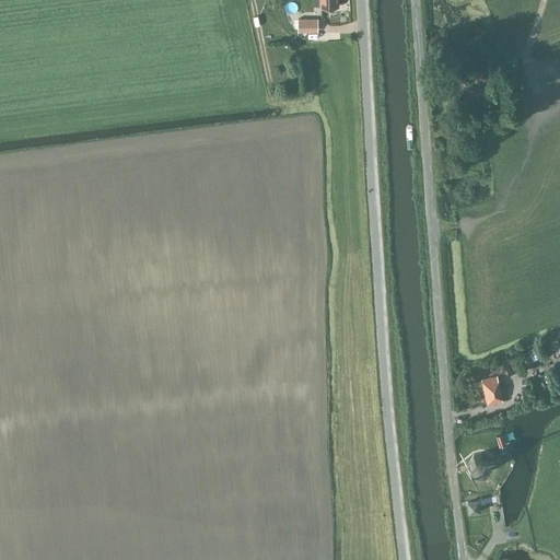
[(299,19),(299,32),(307,32),(307,19),(299,19)]
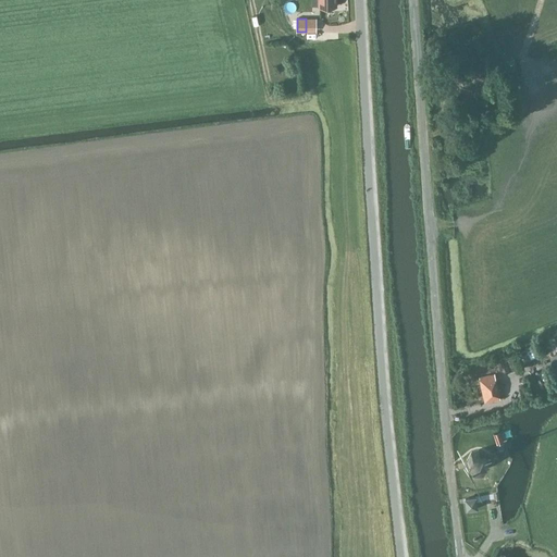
[(484,404),(502,399),(495,375),(479,379),(484,404)]
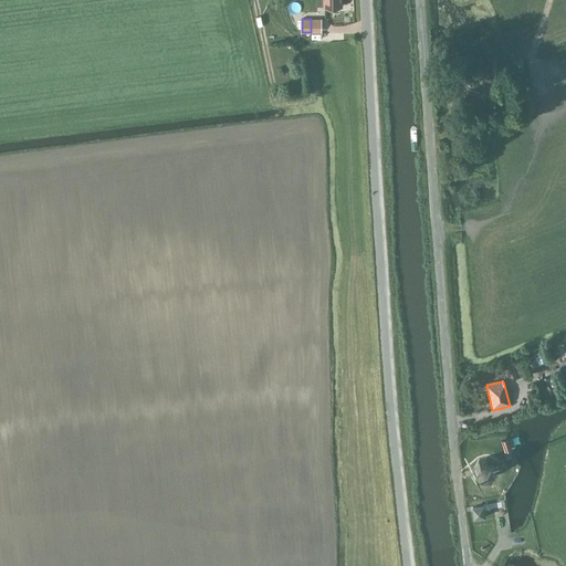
[(509,438),(501,440),(504,452),(513,450),(509,438)]
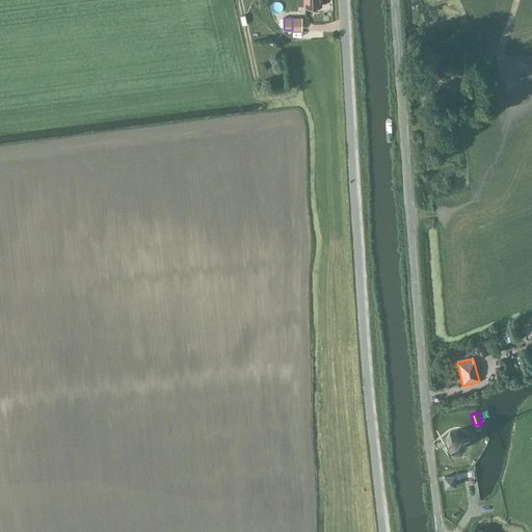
[(468,442),(463,432),(458,430),(451,430),(447,439),(450,448),(457,451),(463,449),(468,442)]
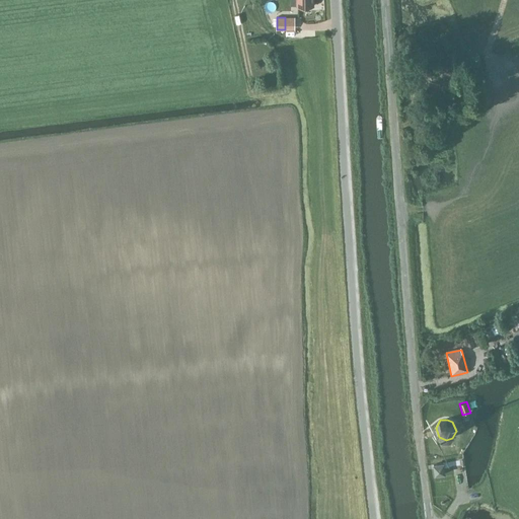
[(445,474),(444,463),(434,465),(435,476),(445,474)]
